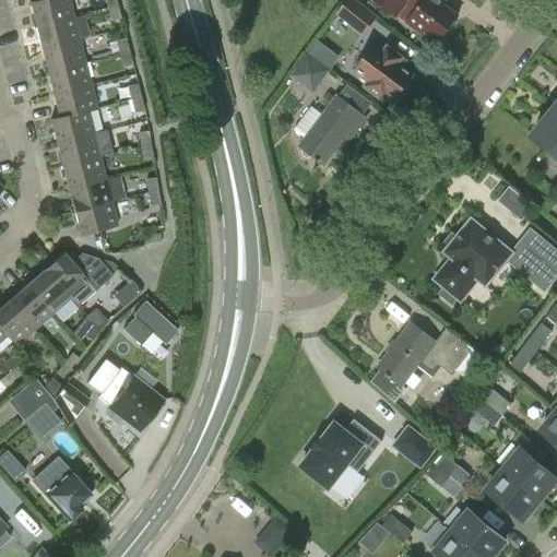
[(36,24),(73,14),(69,0),(34,0),(30,1),(36,24)]
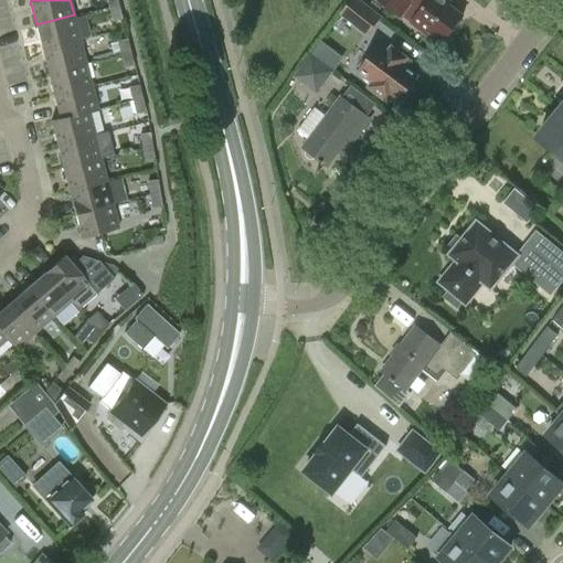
[(108,0),(110,10),(120,8),(118,0),(108,0)]
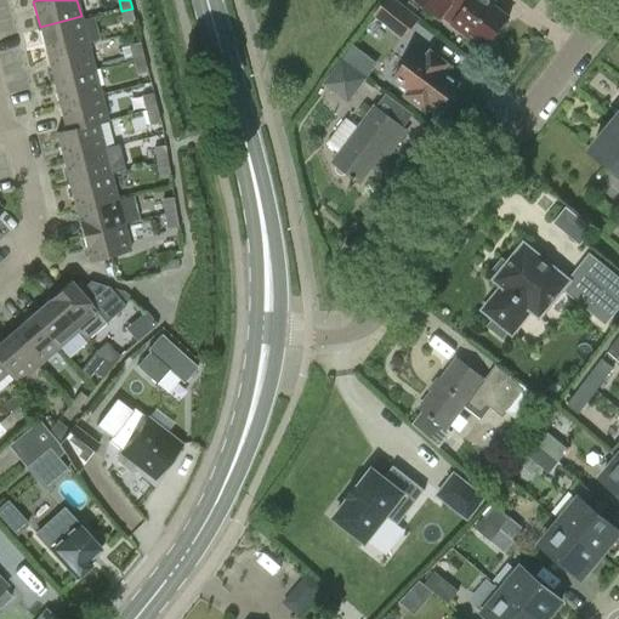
[(403,38),(418,20),(393,0),(387,0),(375,16),(403,38)]
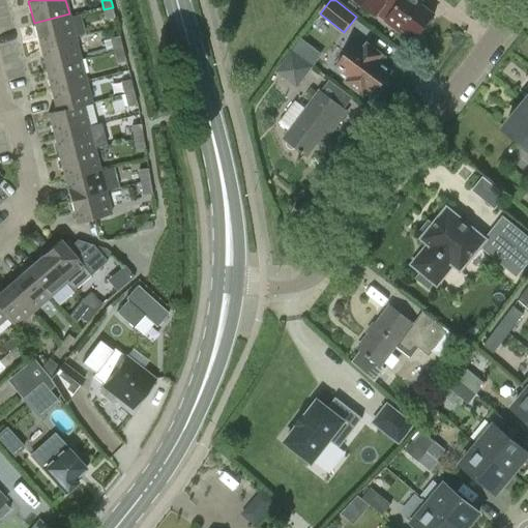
[(434,15),(421,4),(423,1),(422,0),(355,0),(375,16),(378,15),(401,32),(403,29),(415,38),(434,15)]
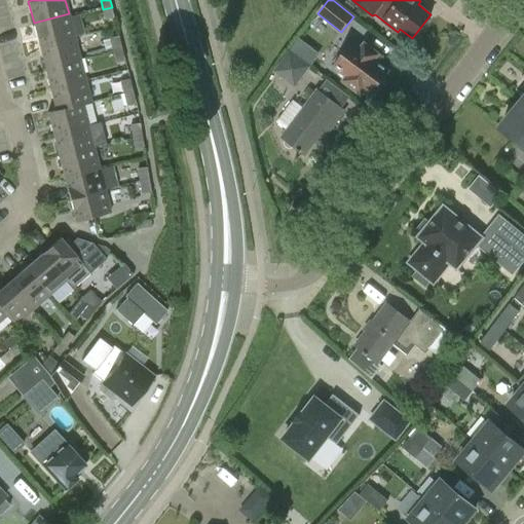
[(115,19),(112,7),(103,9),(106,21),(115,19)]
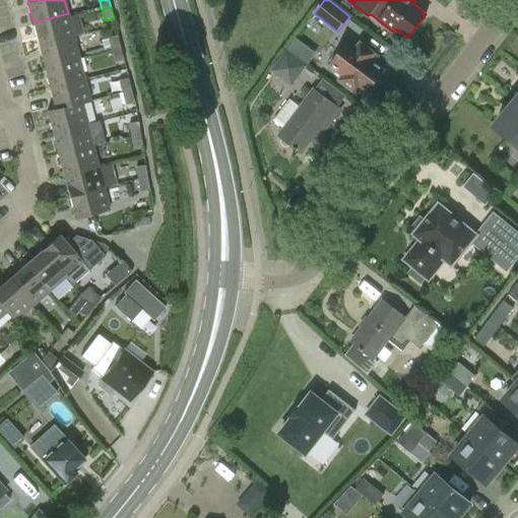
[(34,22),(39,44),(73,35),(68,13),(34,22)]
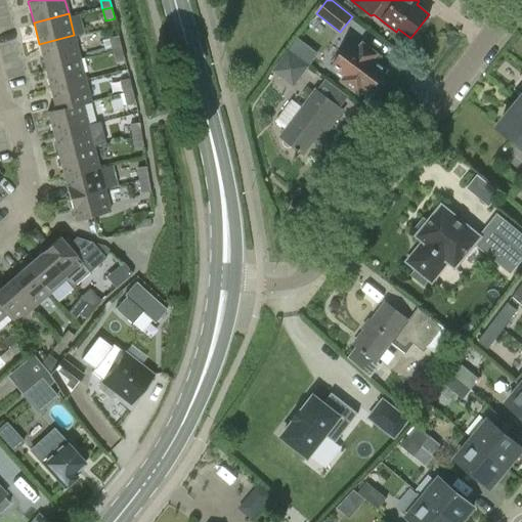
[(79,56),(74,35),(39,44),(44,66),(79,56)]
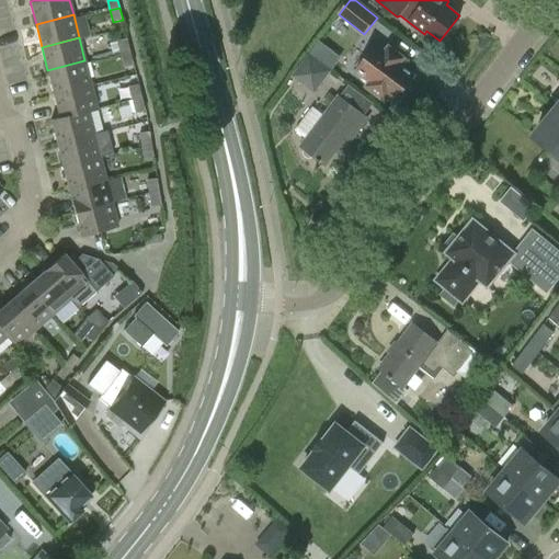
[(118,43),(122,56),(130,53),(127,41),(118,43)]
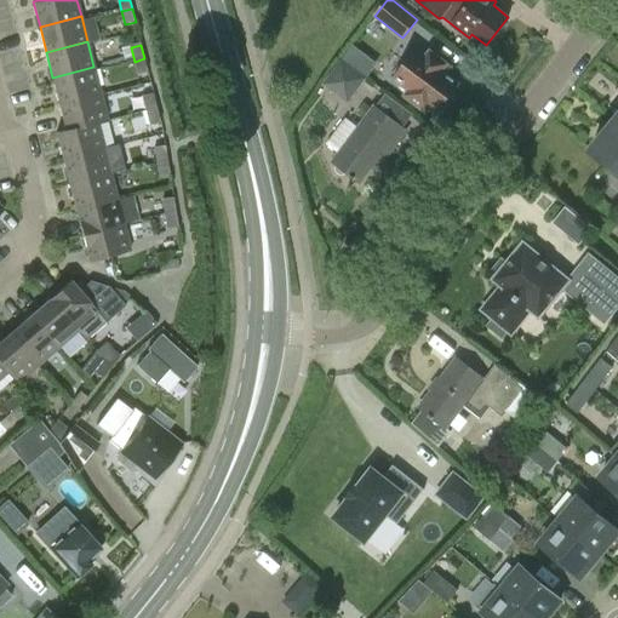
[(452,91),(457,84),(440,72),(446,64),(429,52),(425,57),(416,50),(408,59),(405,58),(394,73),(398,74),(394,79),(410,90),(405,96),(425,112),(431,103),(439,109),(444,102),(446,104),(455,92),(452,91)]
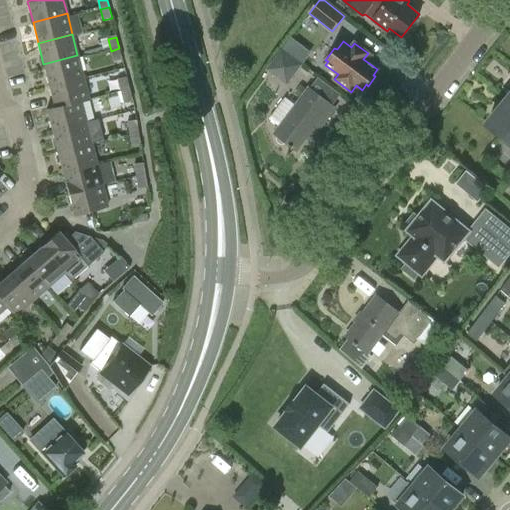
[(122,60),(119,48),(111,51),(114,62),(122,60)]
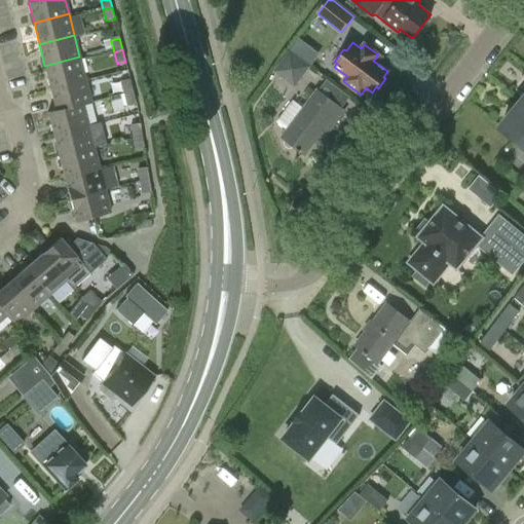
[(295,86),(309,67),(290,51),(275,72),(295,86)]
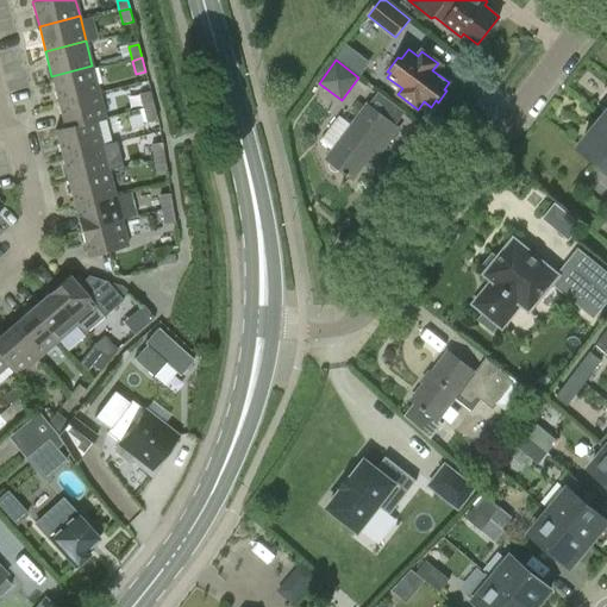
[(51,76),(57,101),(99,91),(92,66),(51,76)]
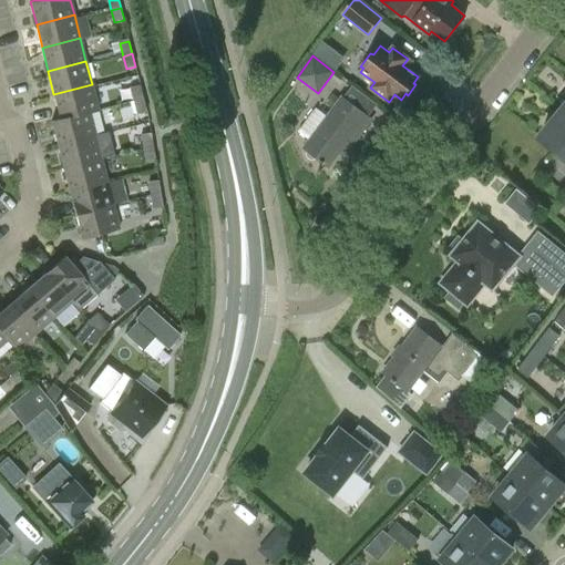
[(53,94),(60,117),(89,110),(89,111),(98,110),(92,84),(53,94)]
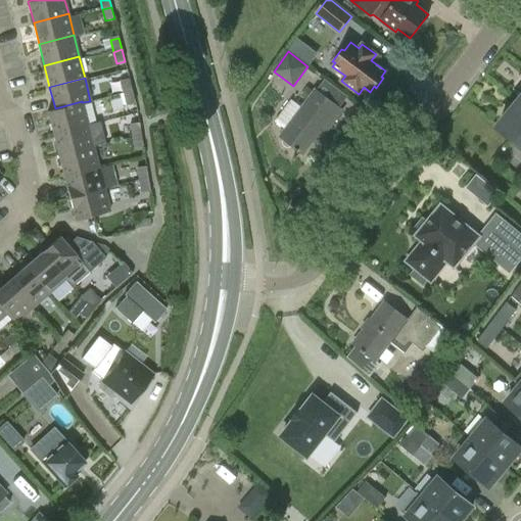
[(342,110),(339,108),(348,96),(325,79),(281,137),(303,153),(313,141),(317,144),(342,110)]
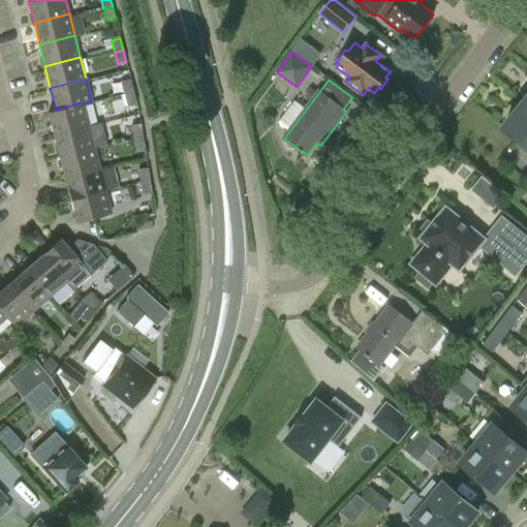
[(122,84),(125,96),(134,93),(131,82),(122,84)]
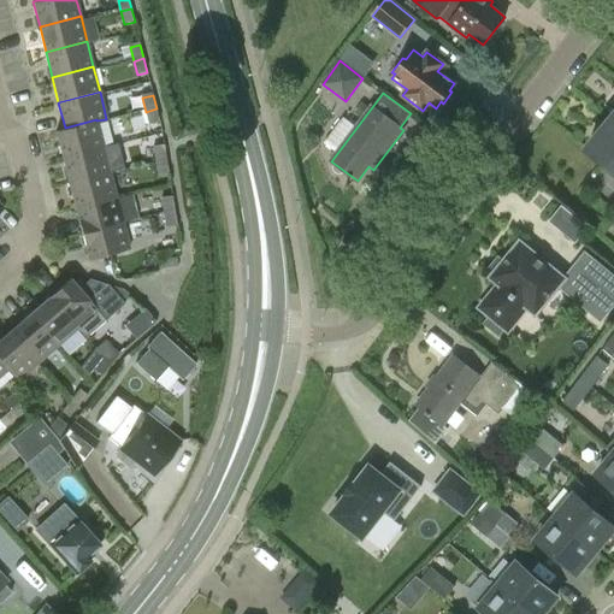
[(160,123),(157,108),(146,112),(149,125),(160,123)]
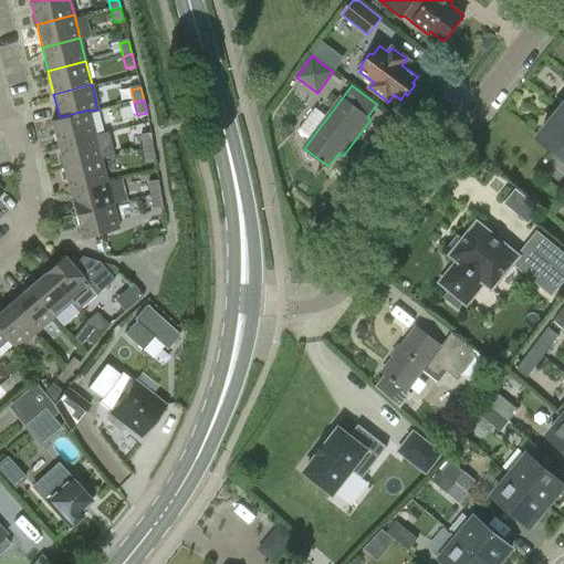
[(563,106),(540,136),(563,155),(563,106)]
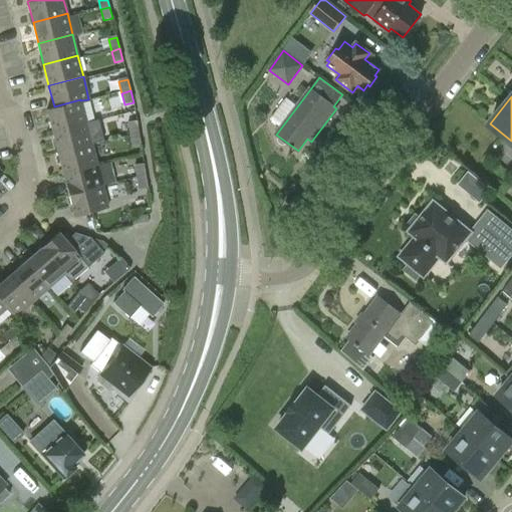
[(86,121),(80,100),(80,99),(54,106),(46,108),(51,130),(86,121)]
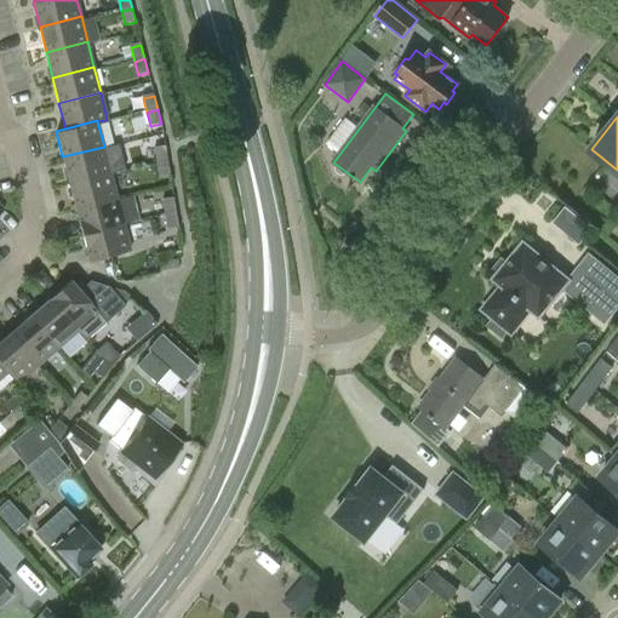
[(62,156),(69,182),(110,172),(104,147),(62,156)]
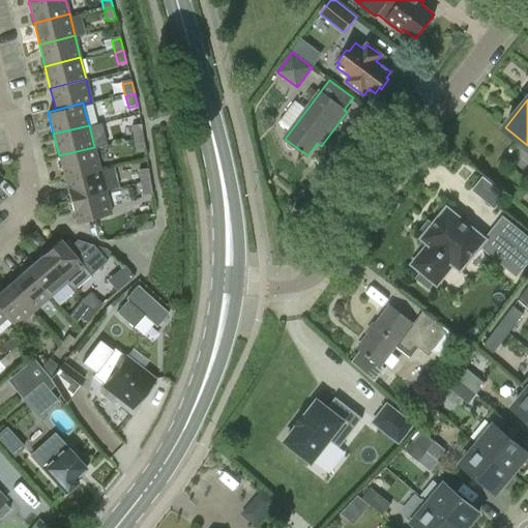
[(133,128),(135,140),(144,139),(142,126),(133,128)]
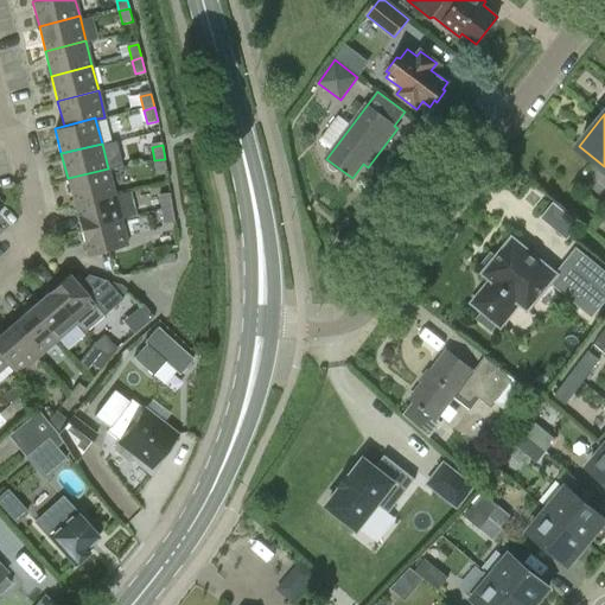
[(167,173),(165,159),(154,160),(157,174),(167,173)]
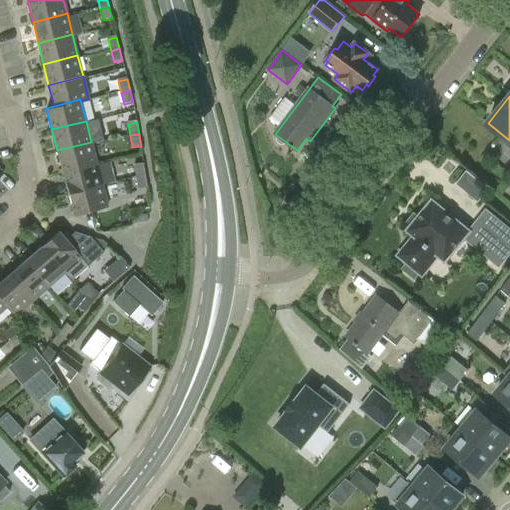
[(96,163),(91,142),(57,150),(62,172),(96,163)]
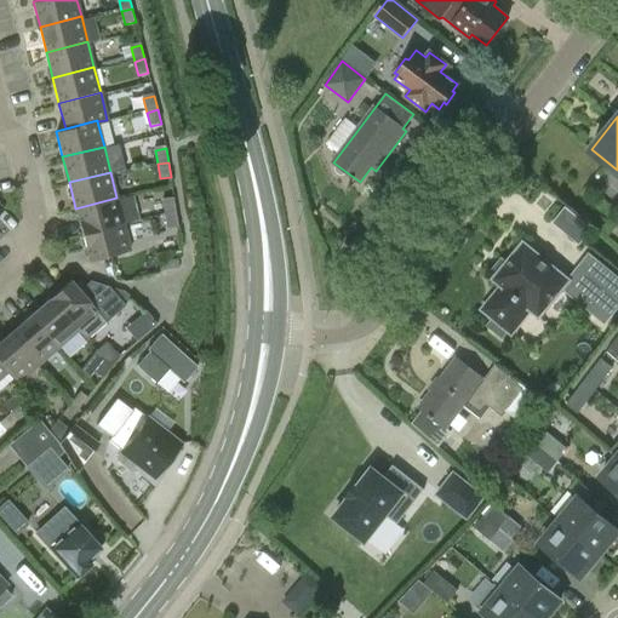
[(75,209),(81,234),(124,223),(116,198),(75,209)]
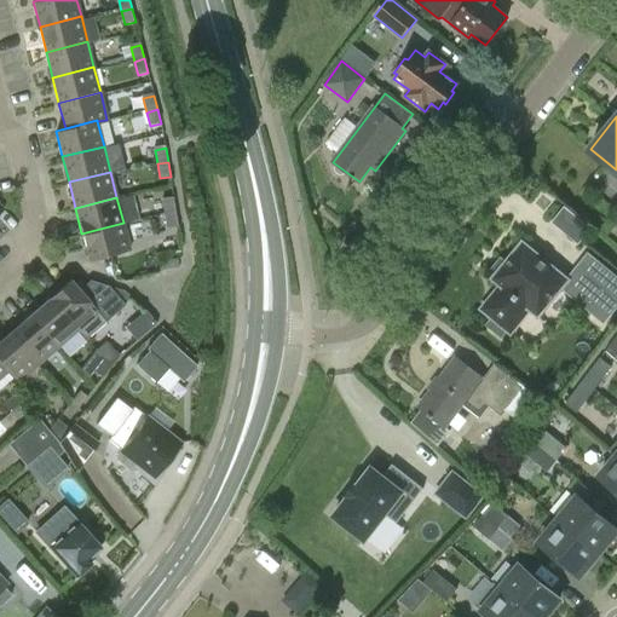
[(163,201),(165,215),(176,214),(174,200),(163,201)]
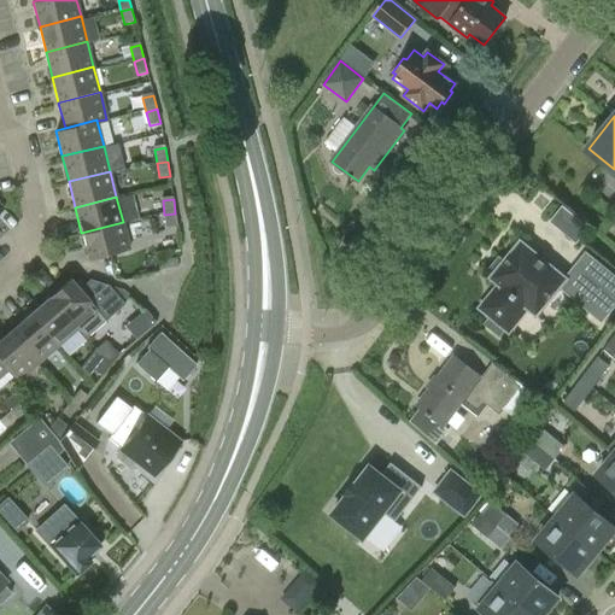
[(175,214),(164,215),(167,229),(177,228),(175,214)]
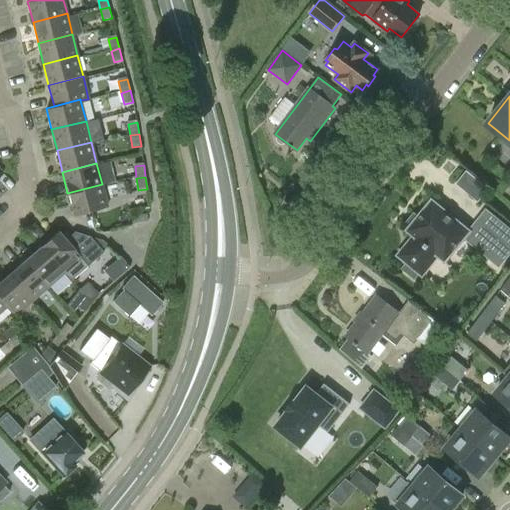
[(107,206),(102,184),(67,193),(73,214),(107,206)]
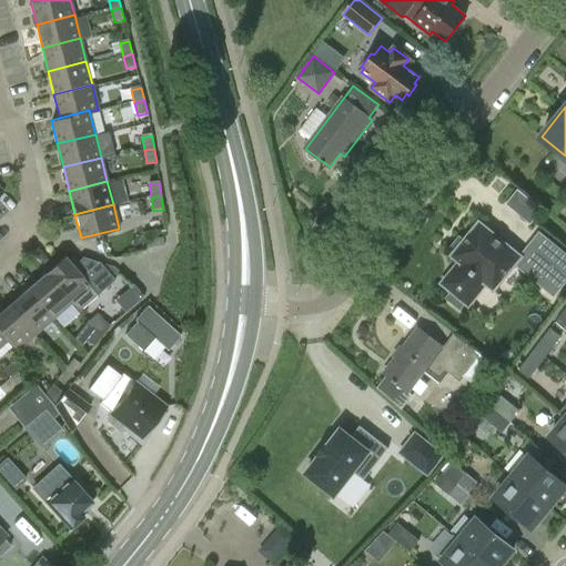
[(555,296),(565,283),(565,252),(539,231),(519,255),(479,223),(453,255),(461,262),(443,283),(453,291),(446,297),(461,310),(466,302),(470,304),(486,283),(494,289),(515,264),(555,296)]
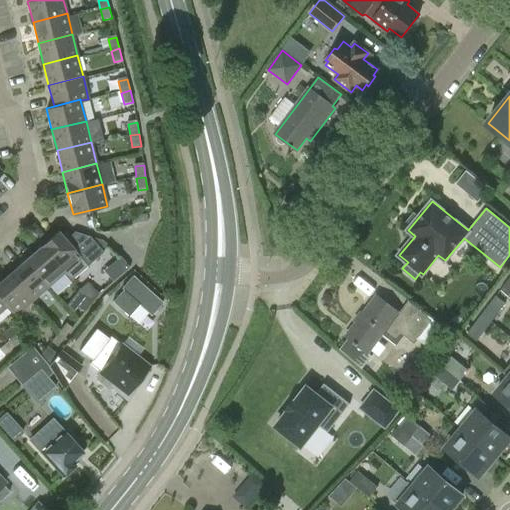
[(58,231),(41,246),(64,272),(66,270),(75,281),(106,254),(93,239),(77,234),(67,242),(58,231)]
